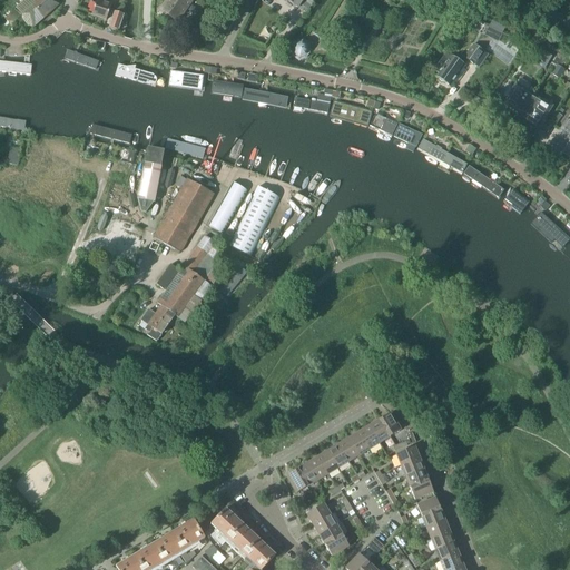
[(23,0),(5,19),(18,33),(22,28),(26,31),(25,31),(26,33),(31,29),(31,30),(58,6),(52,0),(23,0)]
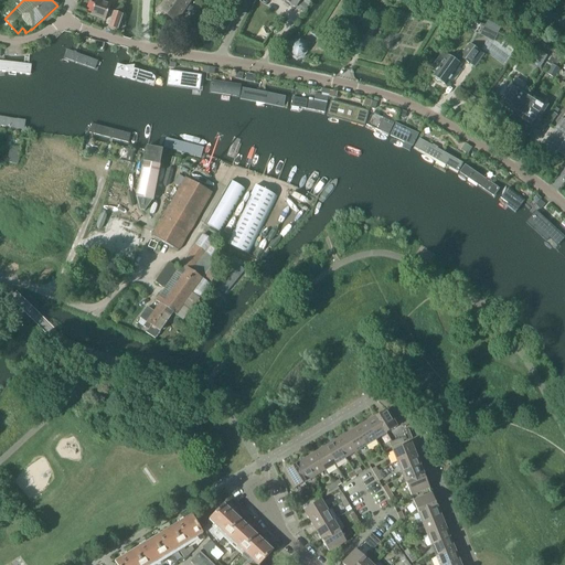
[(95,0),(95,1),(91,16),(105,20),(110,7),(103,3),(104,1),(103,1),(99,0),(95,0)]
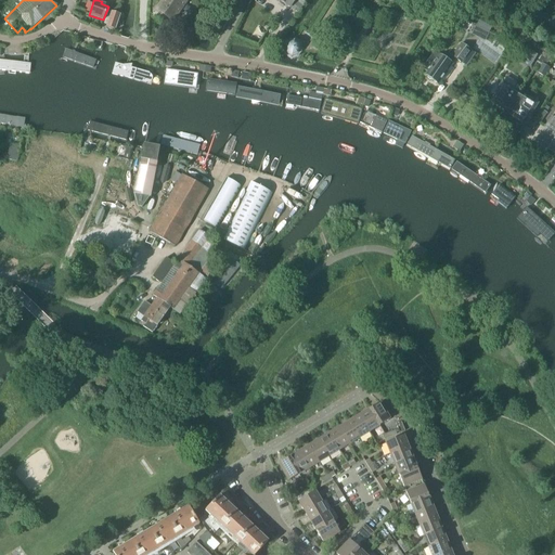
[(172,22),(188,0),(160,0),(155,10),(172,22)]
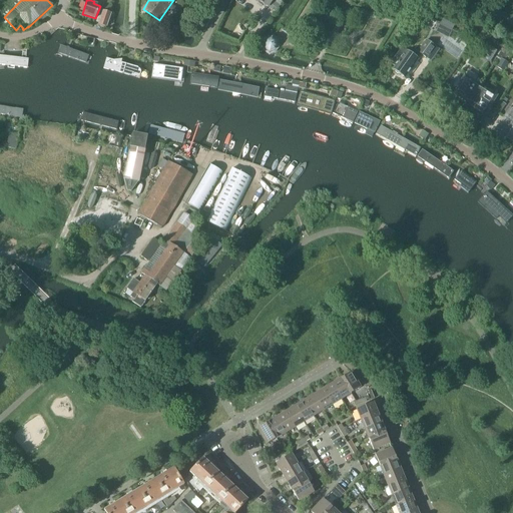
[(278,0),(273,0),(268,7),(275,13),(276,13),(283,3),(282,3),(278,0)]
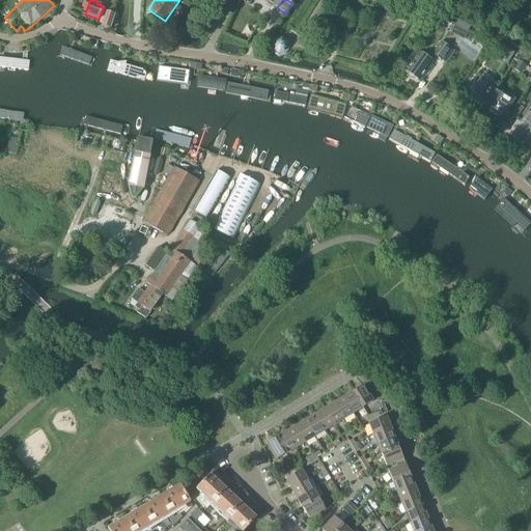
[(110,28),(114,15),(113,14),(107,11),(106,11),(102,26),(110,28)]
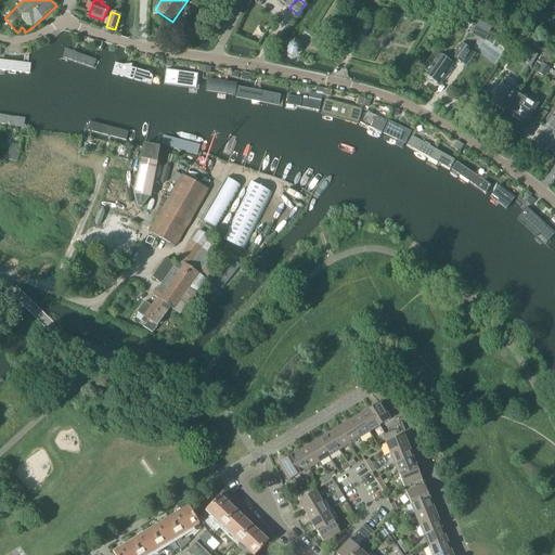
[(476,26),(476,27),(473,33),(486,40),(489,34),(489,33),(476,26)]
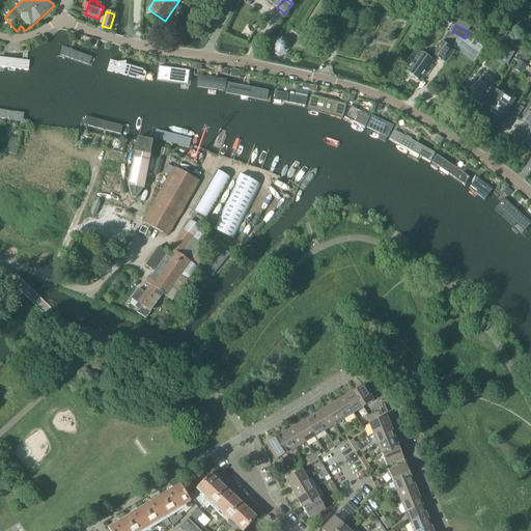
[(276,52),(281,55),(286,52),(288,49),(288,45),(283,40),(280,42),(278,43),(276,46),(276,52)]
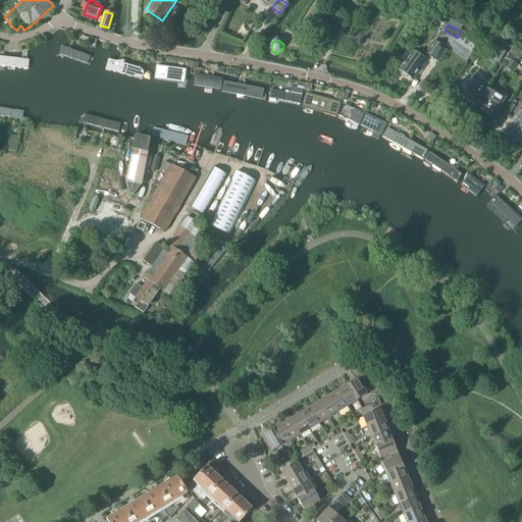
[(500,40),(487,58),(500,65),(511,47),(500,40)]
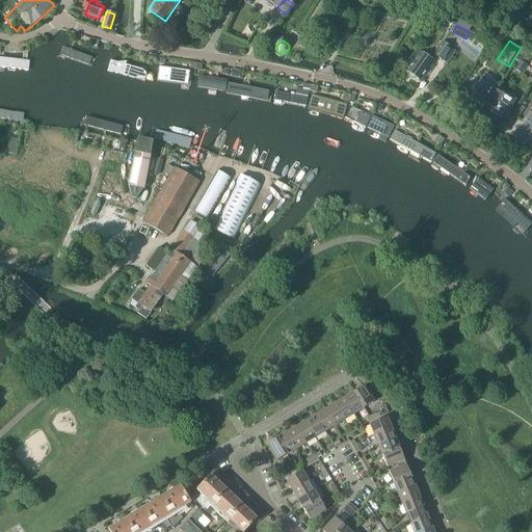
[(433,54),(442,60),(447,64),(456,52),(442,43),(433,54)]
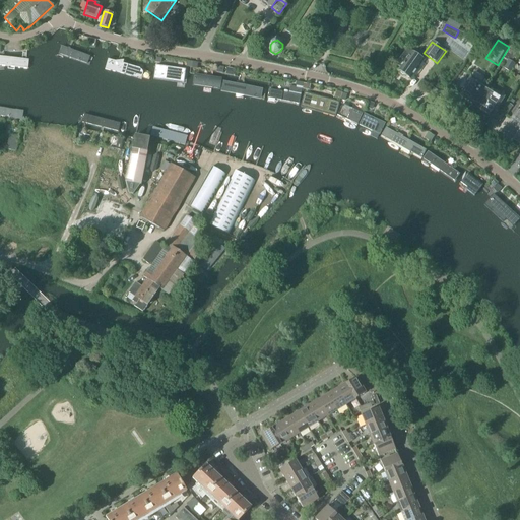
[(67,48),(68,50),(88,56),(91,55),(92,52),(90,50),(70,44),(68,45),(67,48)]
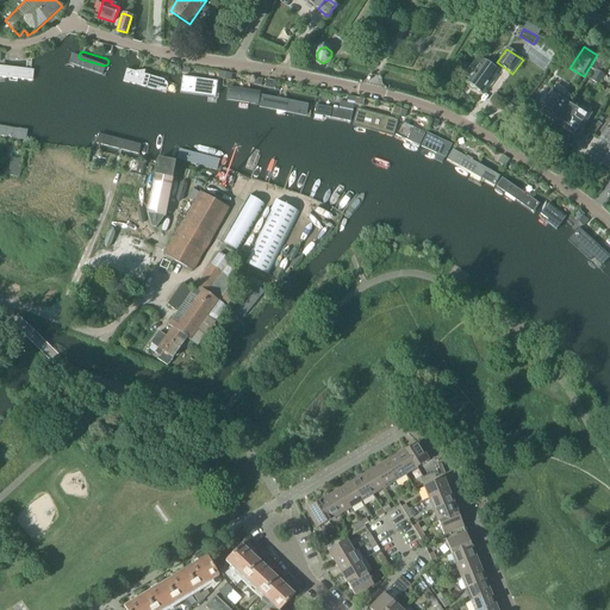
[(19,68),(22,69),(47,66),(49,62),(48,60),(45,57),(20,62),(18,64),(19,68)]
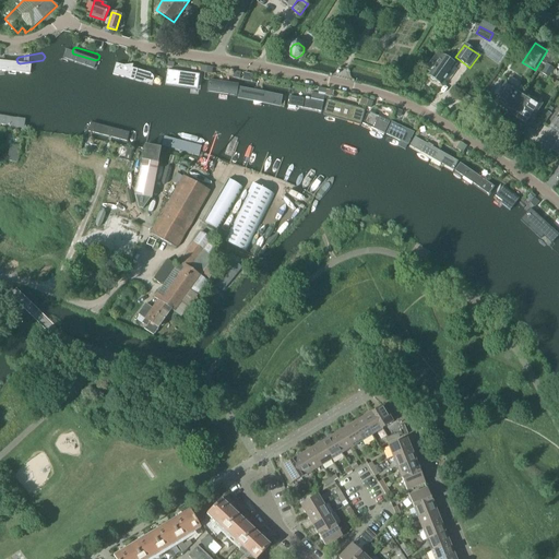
[(455,66),(438,52),(425,69),(426,69),(430,73),(428,76),(430,78),(430,80),(432,81),(433,81),(440,85),(455,66)]
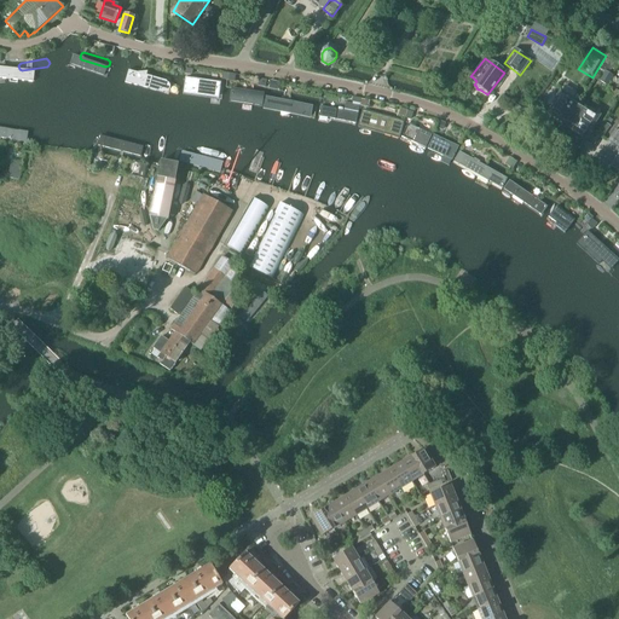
[(603,71),(597,81),(606,86),(612,76),(603,71)]
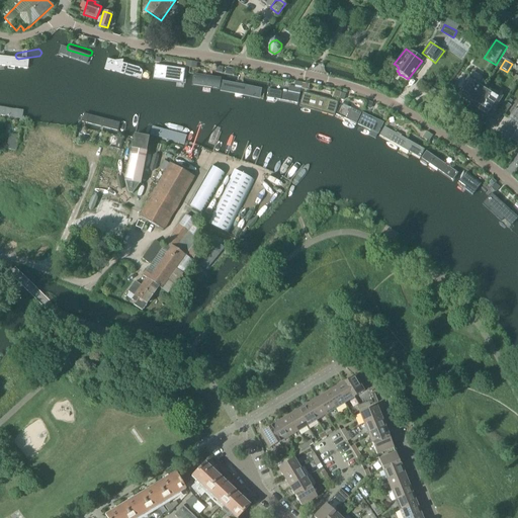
[(122,65),(123,67),(145,71),(147,69),(148,66),(146,64),(124,61),(122,62),(122,65)]
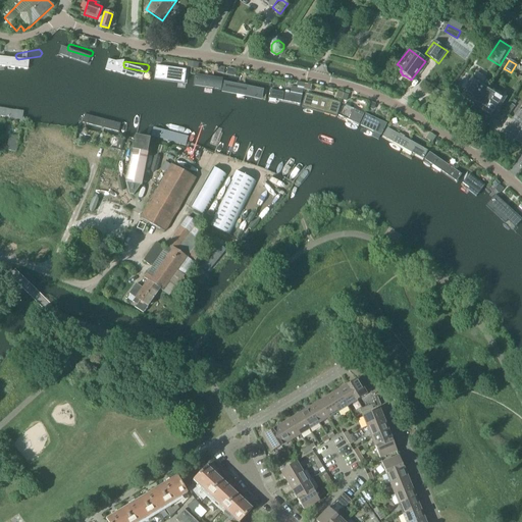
[(186,70),(185,68),(163,65),(161,67),(160,70),(162,72),(184,75),(186,73),(186,70)]
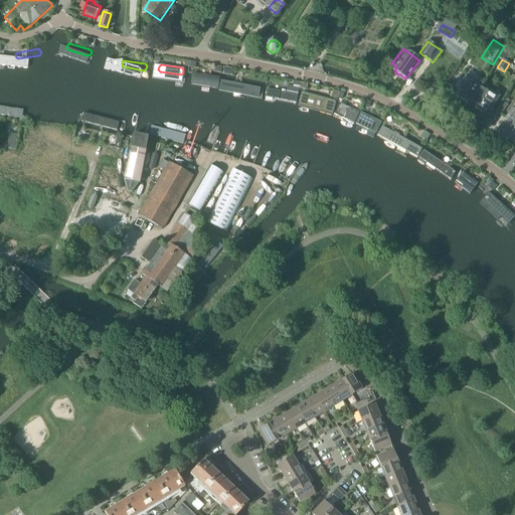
[(197,74),(198,77),(219,80),(221,79),(222,76),(220,74),(199,70),(197,71),(197,74)]
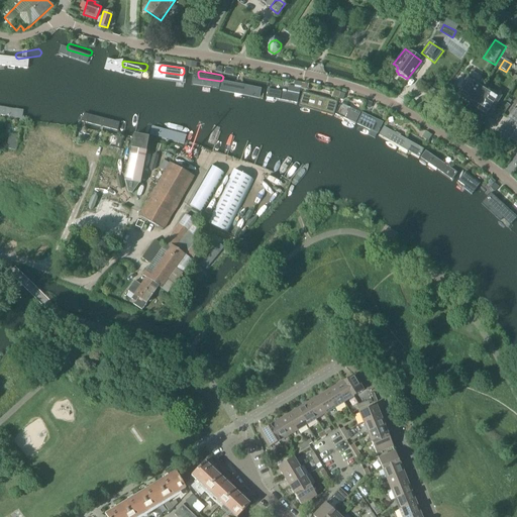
[(454,97),(464,103),(478,83),(481,77),(473,72),(469,77),(468,76),(454,97)]
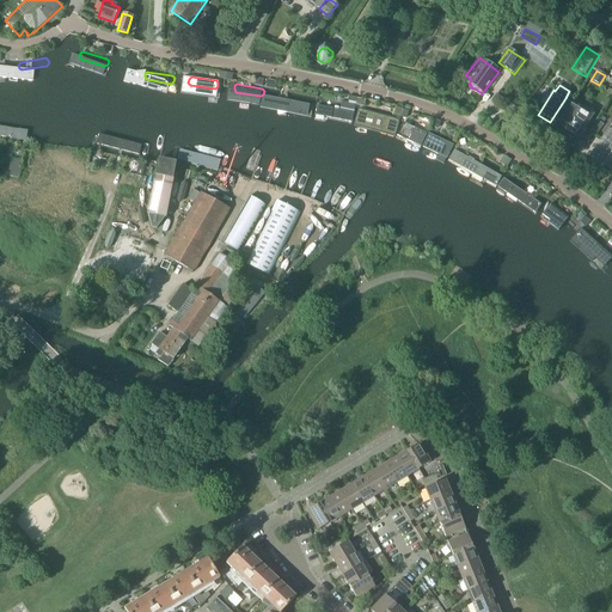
[(274,99),(298,105),(301,103),(301,99),(300,97),(275,91),(273,93),(271,97),(274,99)]
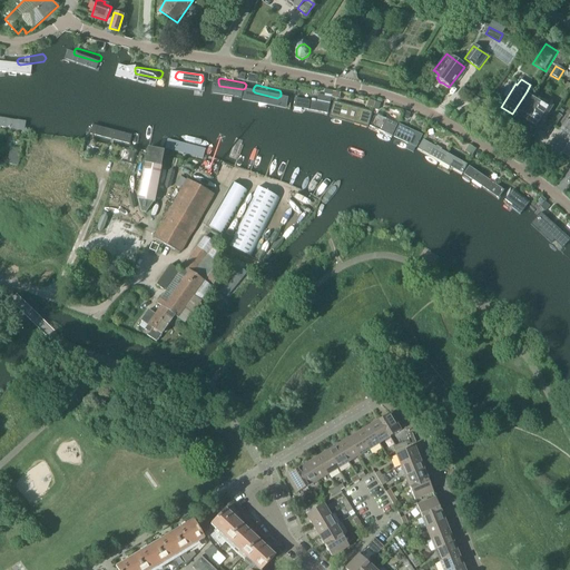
[(512,114),(527,123),(541,100),(527,91),(512,114)]
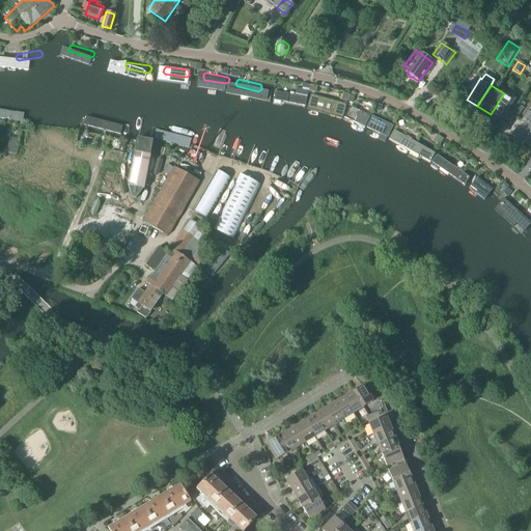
[(270,91),(272,93),(292,98),(296,96),(296,93),(295,91),(273,86),(271,88),(270,91)]
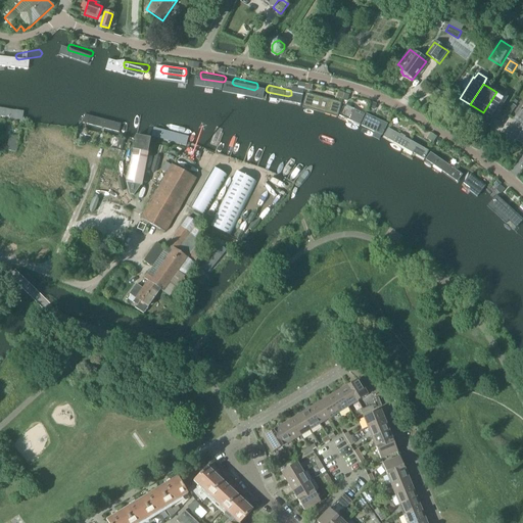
[(496,92),(483,112),(493,119),(507,98),(496,92)]
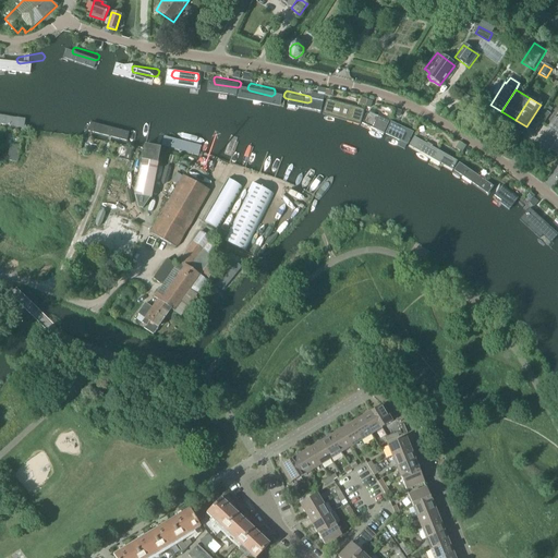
[(324,107),(347,113),(349,112),(350,109),(349,106),(326,100),(324,101),(323,105),(324,107)]
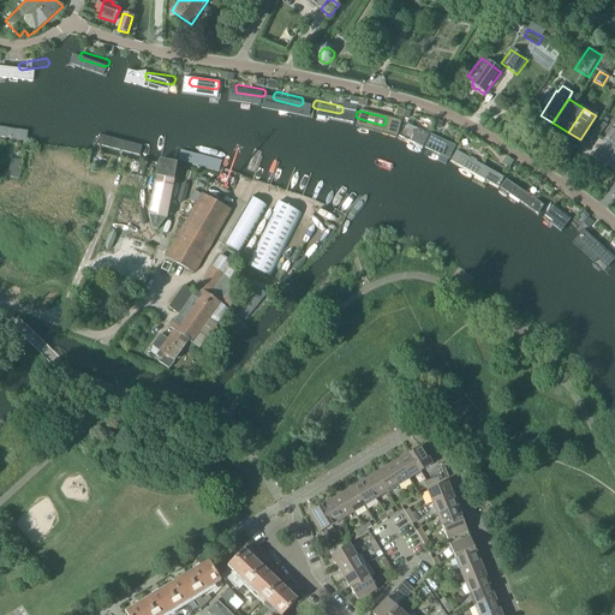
[(392,125),(393,127),(417,136),(419,133),(421,131),(419,127),(395,120),(392,121),(392,125)]
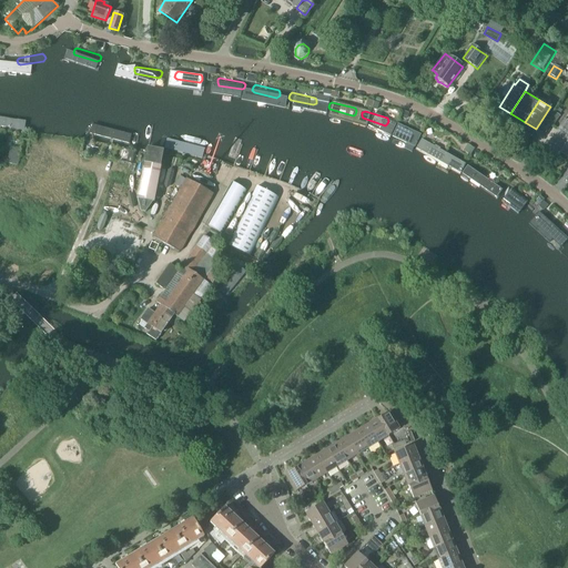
[(555,113),(549,122),(554,125),(559,117),(555,113)]
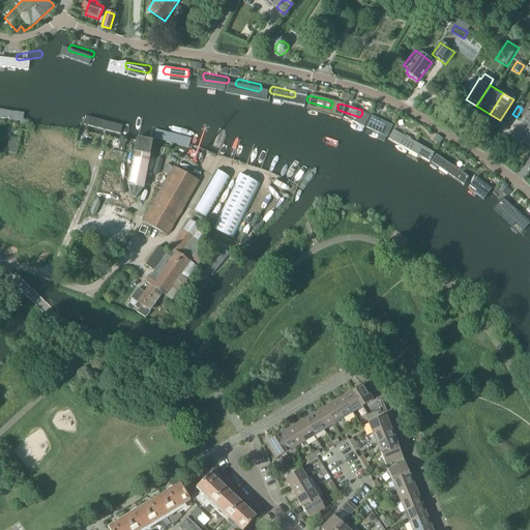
[(525,139),(529,131),(529,110),(528,113),(527,112),(526,111),(520,121),(520,122),(521,121),(522,122),(512,137),(522,143),(525,139)]
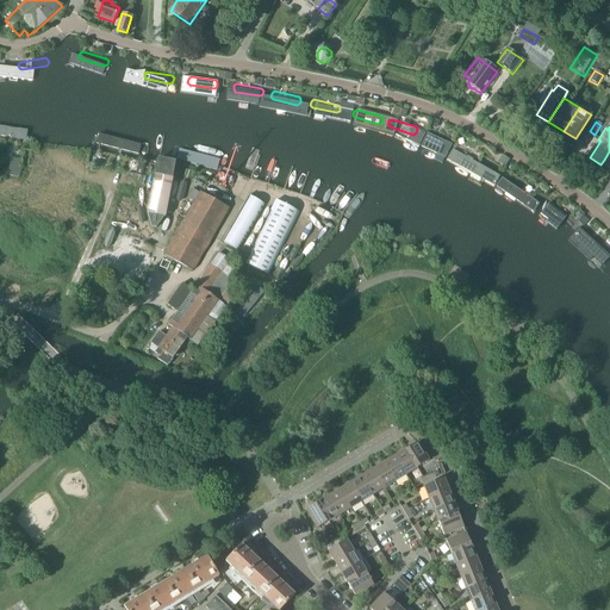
[(0,136),(22,138),(25,136),(25,132),(23,130),(0,128),(0,136)]
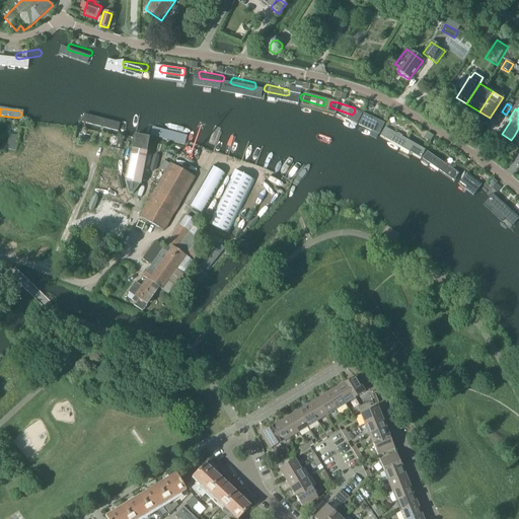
[(363,116),(364,119),(382,129),(385,128),(386,125),(386,122),(367,113),(364,114),(363,116)]
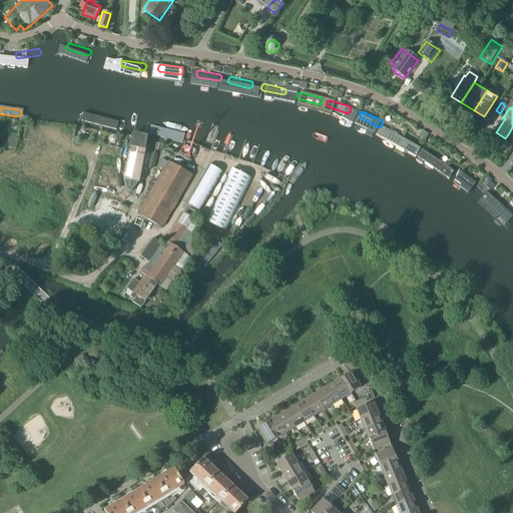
[(86,123),(86,124),(116,131),(118,122),(82,113),(80,121),(86,123)]
